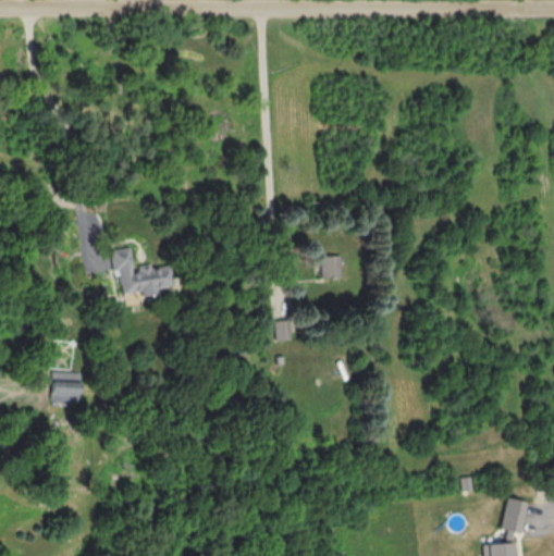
[(113,250),(120,296),(173,287),(170,264),(151,267),(151,266),(134,268),(132,247),(113,250)]
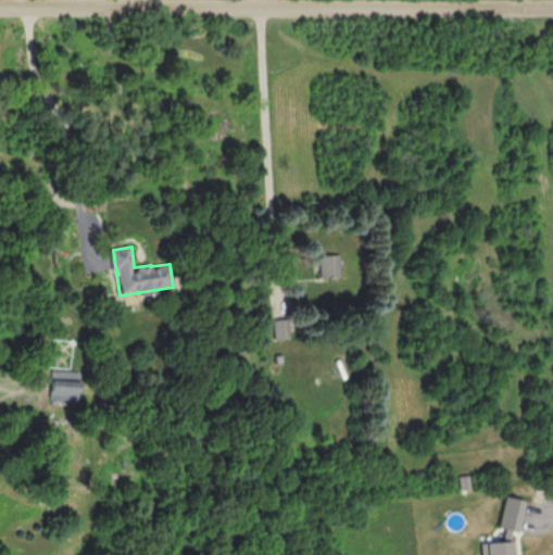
[(342,277),(341,255),(322,255),(322,277),(342,277)]
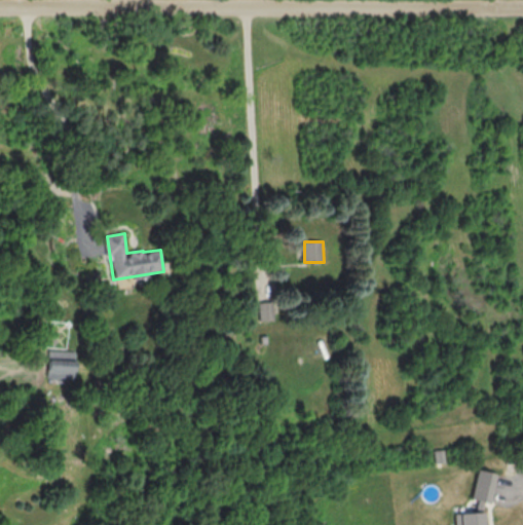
[(262,321),(279,321),(279,302),(261,302),(262,321)]
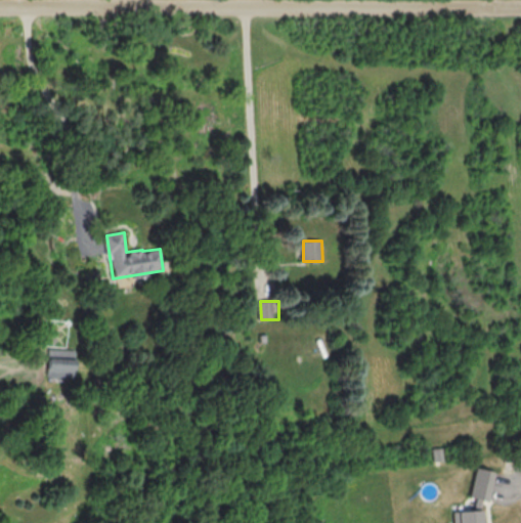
[(49,378),(76,379),(77,351),(50,350),(49,378)]
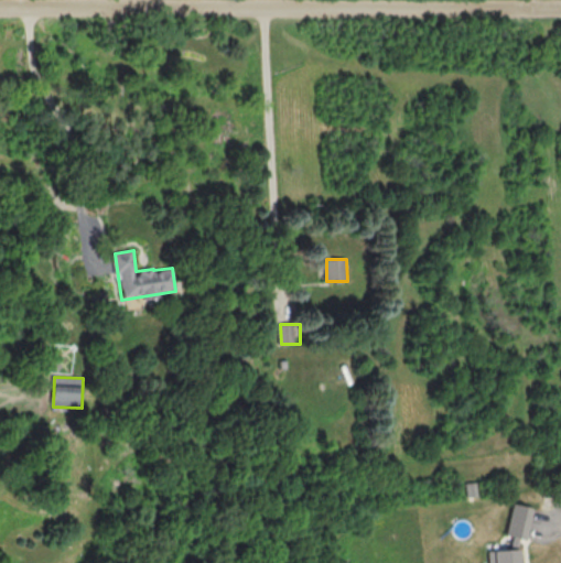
[(507,536),(527,540),(535,509),(515,505),(507,536)]
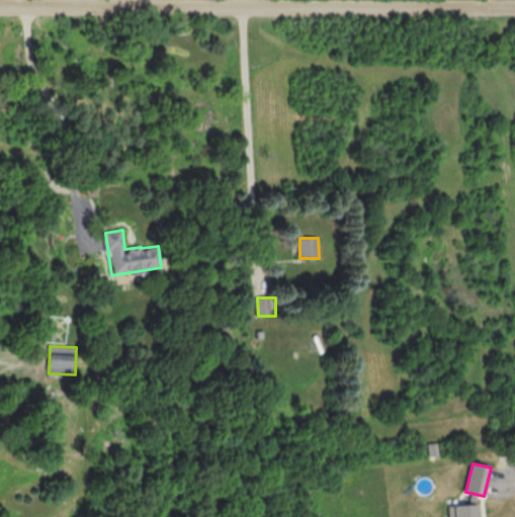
[(478,516),(477,495),(470,495),(470,505),(452,506),(452,516),(478,516)]
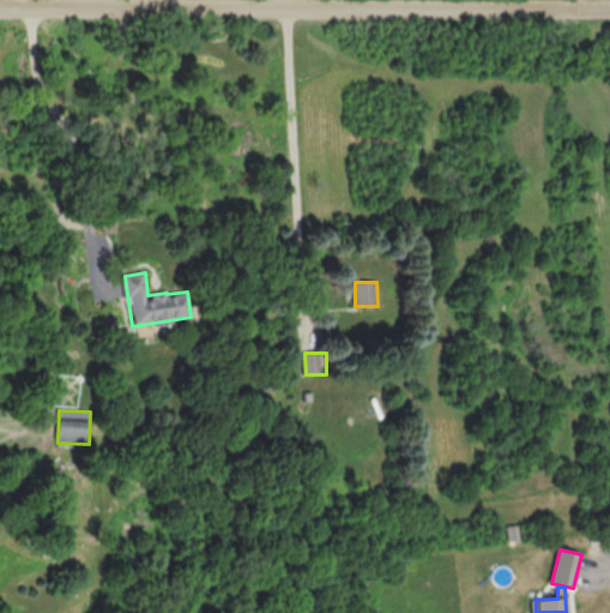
All buildings are outlined.
